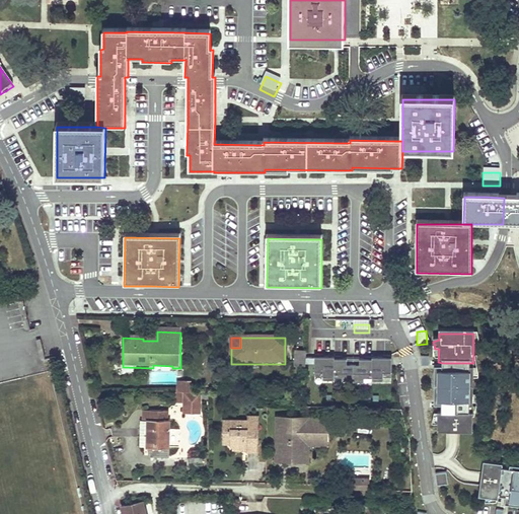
[(294,371),(305,372),(306,355),(295,354),(294,371)]
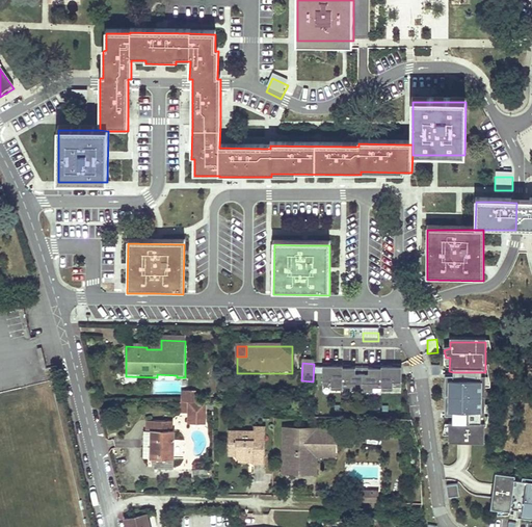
[(343,369),(323,369),(322,390),(331,390),(331,394),(342,394),(342,392),(343,371),(343,369)]
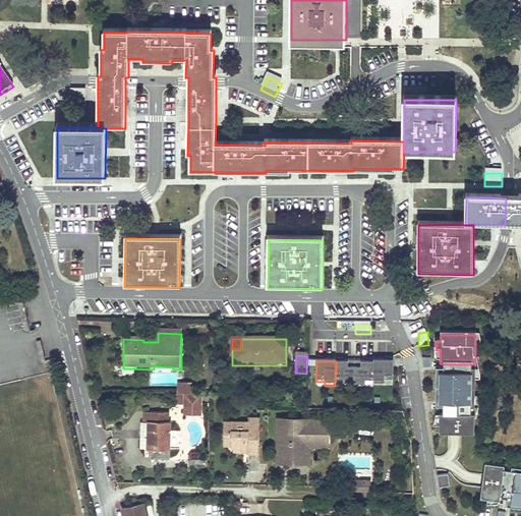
[(393,362),(373,362),(373,364),(373,384),(373,387),(385,387),(385,383),(393,383),(393,362)]
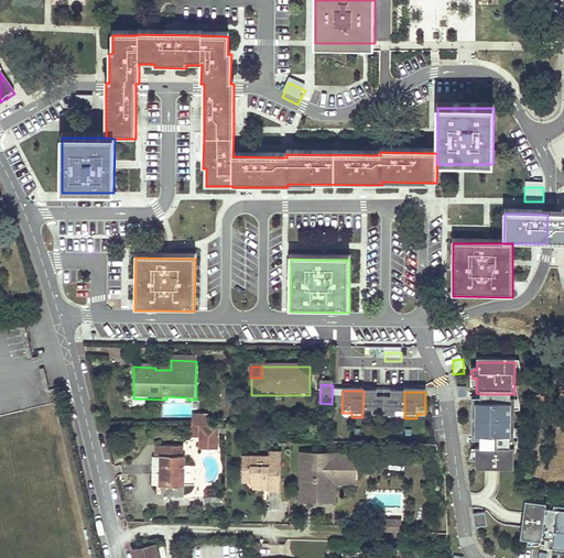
[(383,393),(364,393),(362,415),(371,415),(371,419),(383,419),(383,393)]
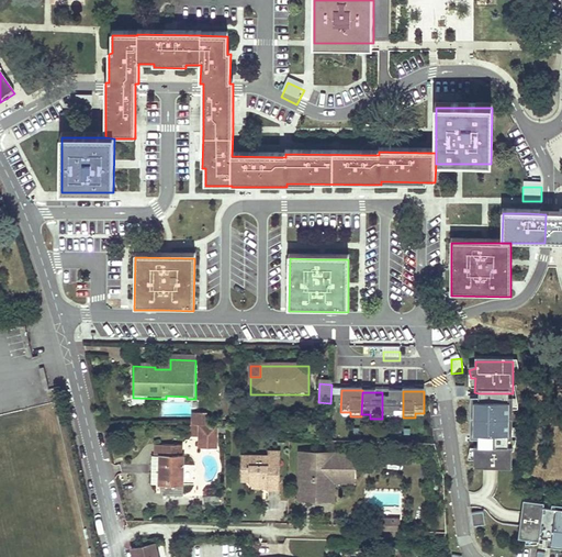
[(403,393),(382,392),(382,419),(394,419),(394,414),(403,414),(403,393)]
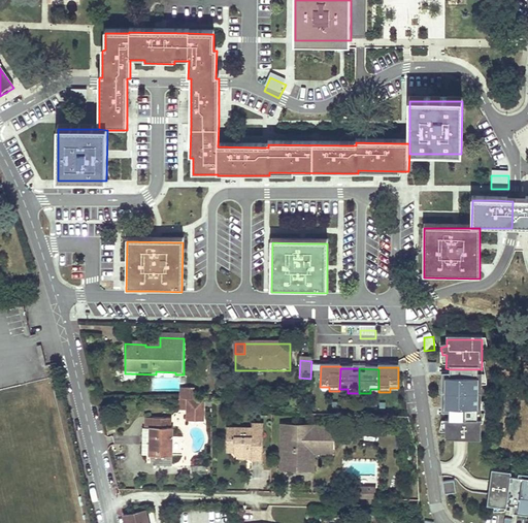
[(477,377),(479,369),(450,369),(450,377),(442,377),(441,416),(449,416),(449,423),(446,423),(444,443),(481,443),(482,423),(477,423),(477,416),(482,416),(482,377),(477,377)]
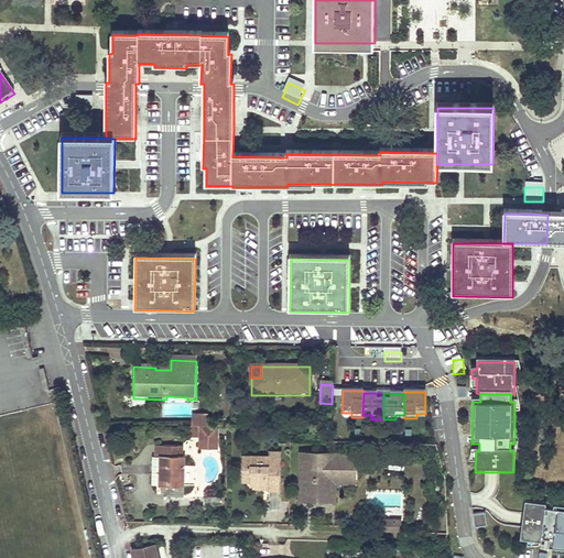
[(201,430),(199,446),(207,447),(207,452),(218,452),(218,430),(208,430),(201,430)]
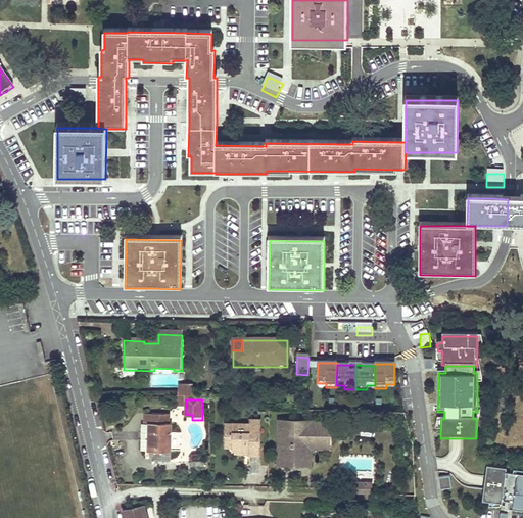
[(147,428),(147,455),(147,456),(150,456),(149,464),(171,464),(171,428),(169,428),(170,419),(151,418),(151,427),(147,427),(147,428)]
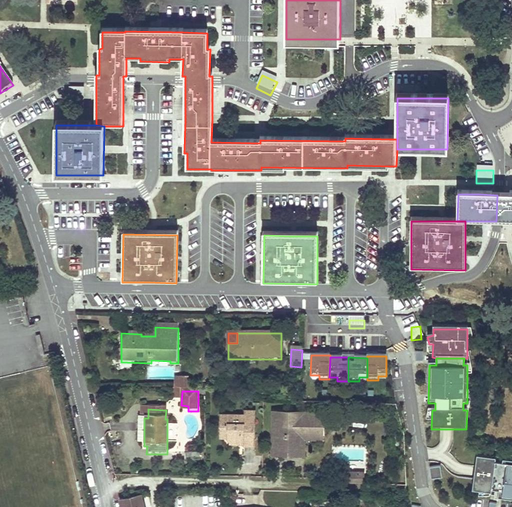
[(255,415),(244,415),(244,419),(220,419),(220,434),(227,434),(227,442),(233,447),(244,448),(244,449),(255,450),(255,415)]
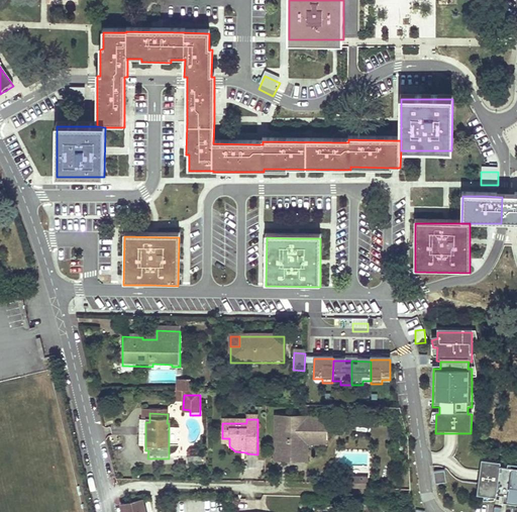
[(303,459),(303,442),(326,442),(326,419),(274,419),(274,450),(281,450),(281,459),(303,459)]
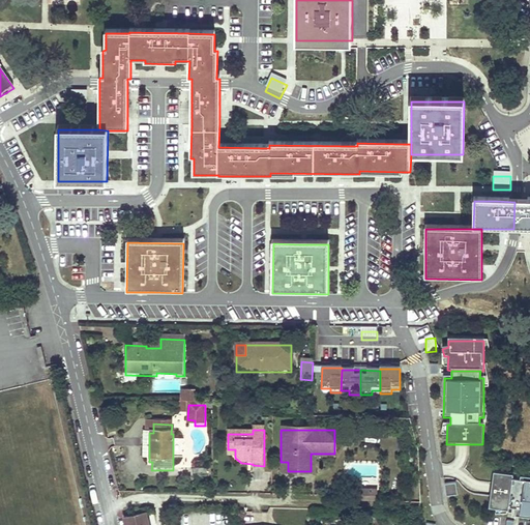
[(288,462),(281,462),(281,476),(316,477),(316,460),(334,460),(334,454),(311,454),(311,471),(288,471),(288,462)]
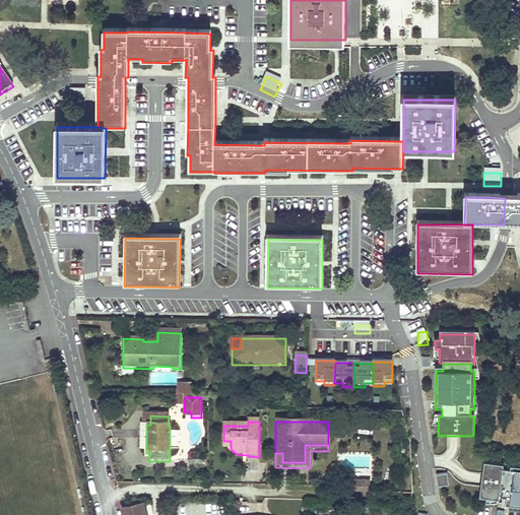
[(202,463),(189,463),(189,470),(195,470),(195,480),(203,480),(202,463)]
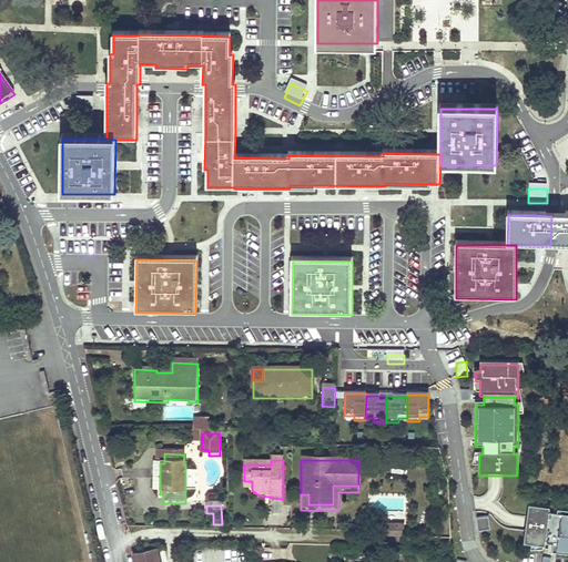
[(550,511),(529,509),(525,547),(546,549),(546,545),(554,547),(553,554),(567,557),(567,518),(549,515),(550,511)]
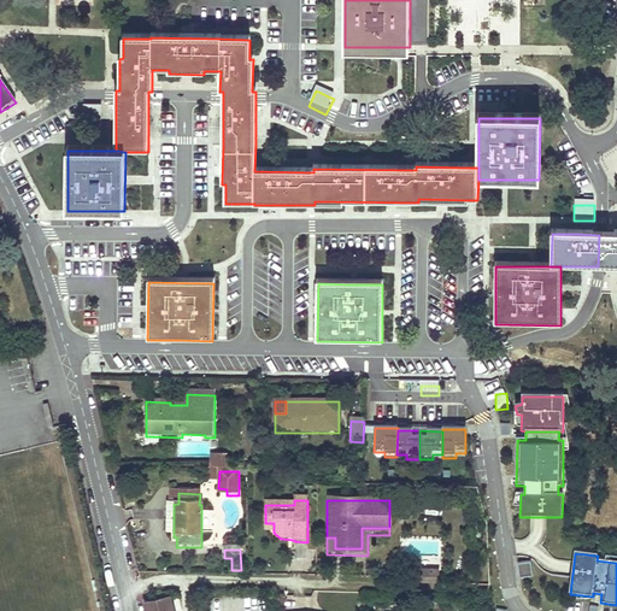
[(533,580),(532,567),(518,568),(519,581),(533,580)]
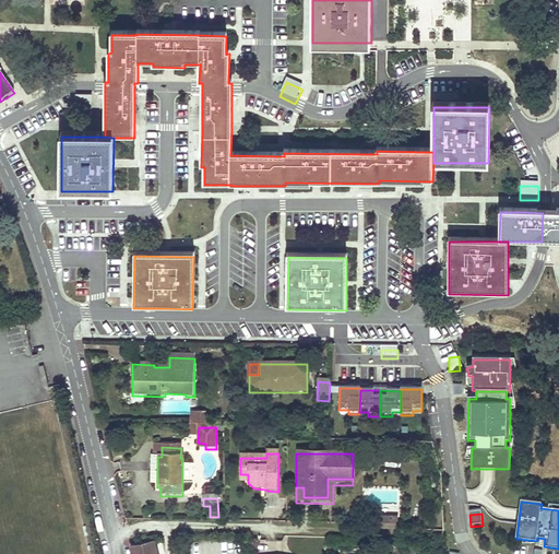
[(391,533),(391,520),(376,520),(376,532),(391,533)]
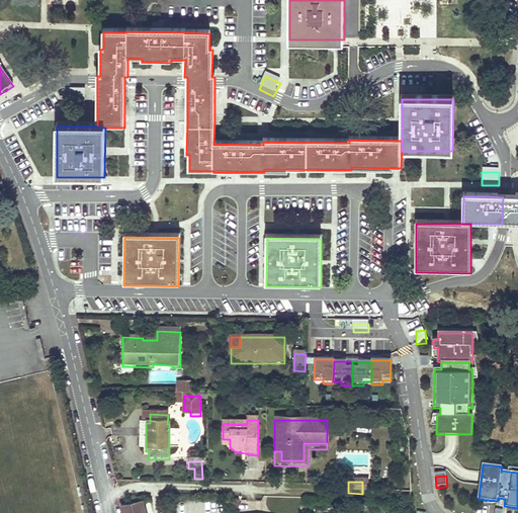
[(145,512),(143,504),(121,509),(121,512),(145,512)]
